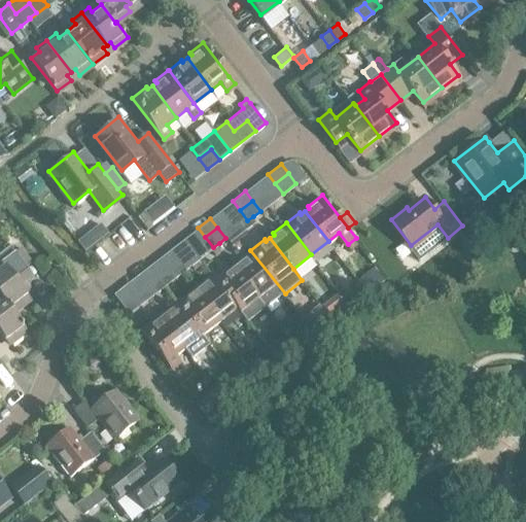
[(23,244),(15,249),(18,251),(23,258),(26,263),(32,257),(29,253),(23,244)]
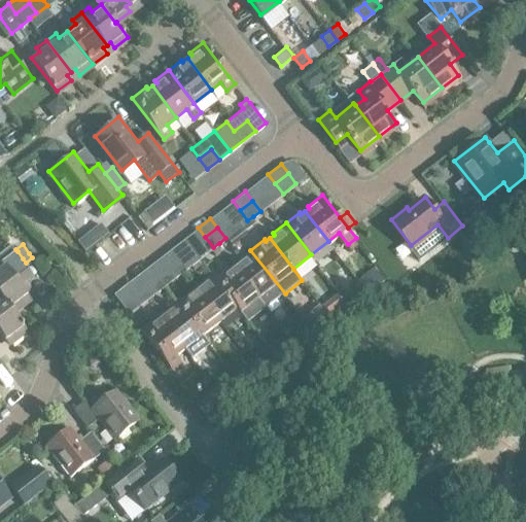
[(182,255),(175,245),(163,255),(170,265),(182,255)]
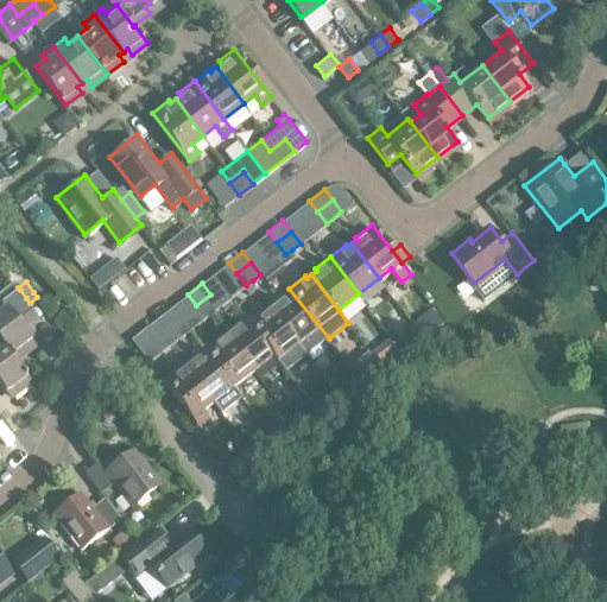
[(0,340),(0,341),(1,340),(16,357),(33,343),(29,337),(31,336),(25,327),(20,321),(23,318),(35,309),(33,308),(30,303),(26,298),(20,290),(18,287),(0,302),(0,340)]
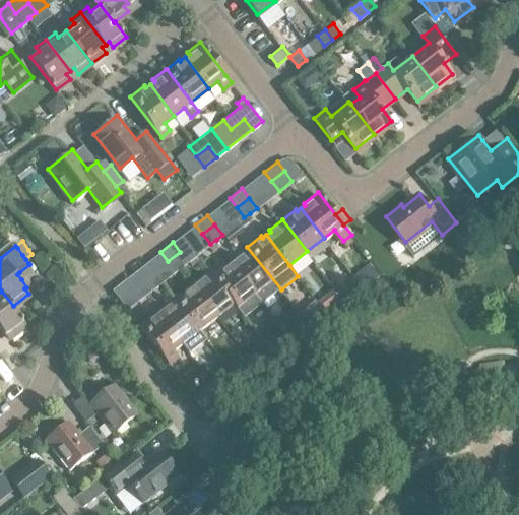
[(236,259),(232,262),(263,304),(281,290),(247,247),(234,257),(236,259)]
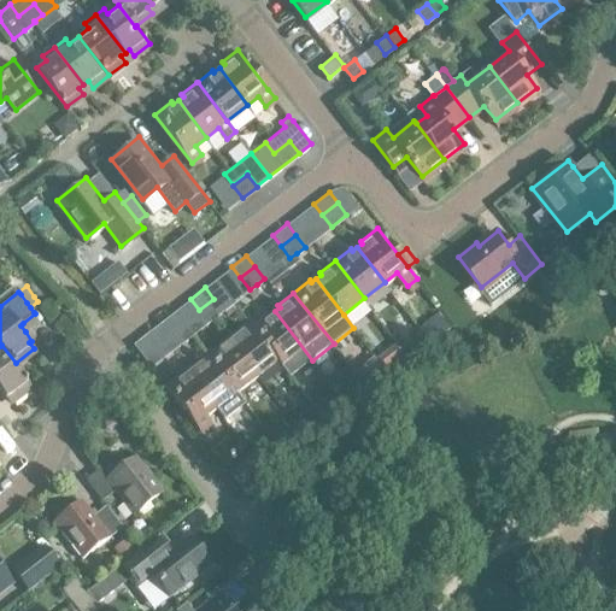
[(223,310),(213,299),(199,310),(207,322),(223,310)]
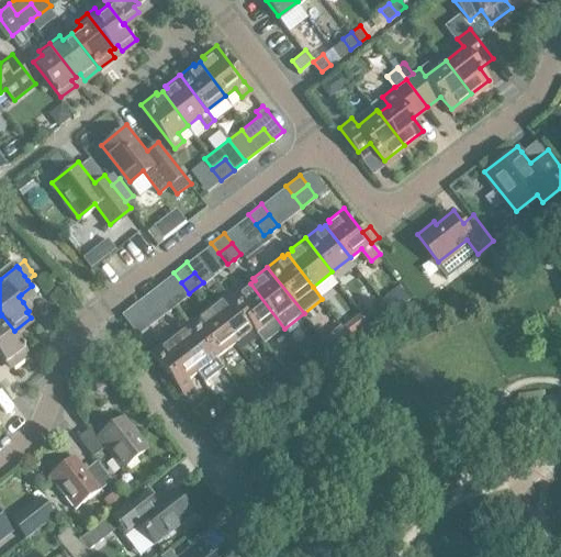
[(245,285),(231,296),(229,297),(253,325),(251,325),(266,343),(284,329),(250,283),(246,287),(245,285)]
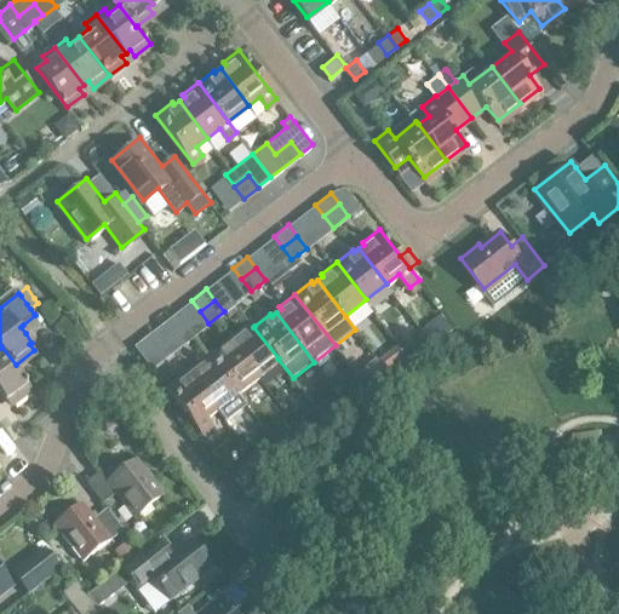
[(165,320),(150,332),(159,344),(175,332),(165,320)]
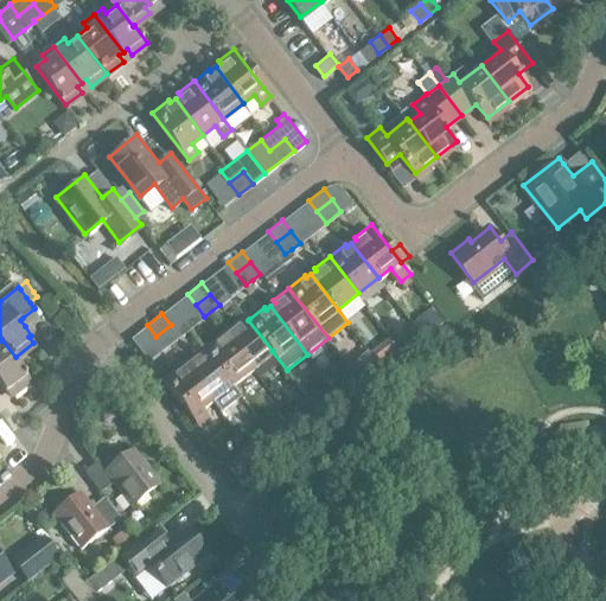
[(230,328),(225,333),(253,366),(272,351),(273,351),(248,320),(249,319),(246,314),(229,327),(230,328)]
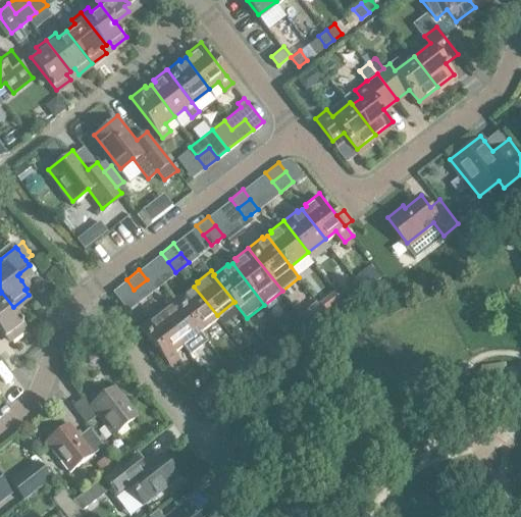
[(154,289),(147,279),(134,290),(141,300),(147,295),(154,289)]
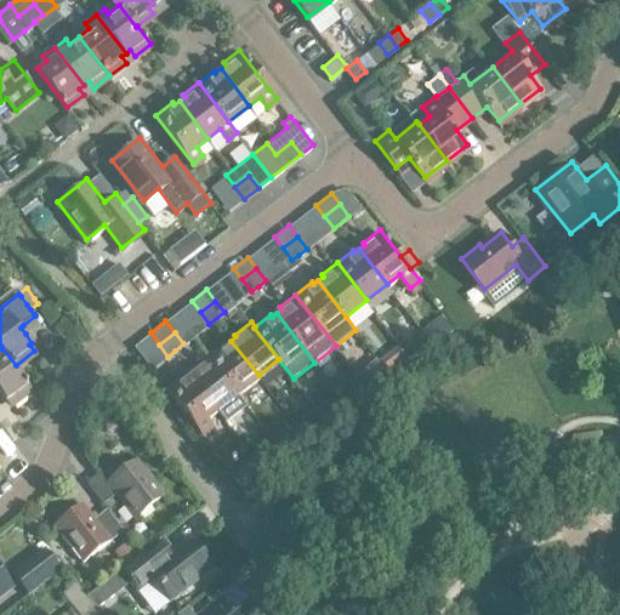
[(225,342),(209,354),(238,391),(259,375),(231,341),(226,345),(225,342)]
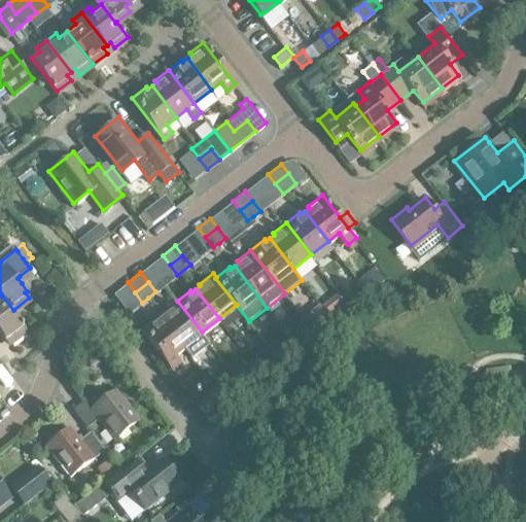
[(0,331),(5,338),(7,336),(11,341),(28,328),(13,310),(1,294),(0,296),(0,331)]
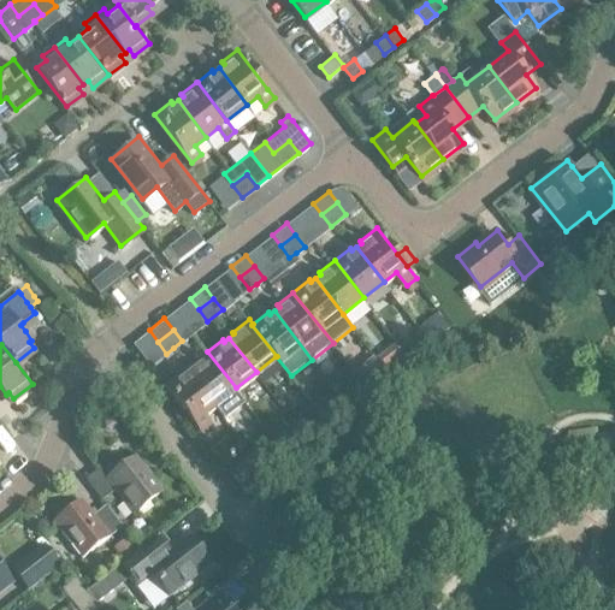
[(236,388),(207,351),(193,363),(194,365),(189,368),(216,403),(226,418),(248,402),(236,388)]
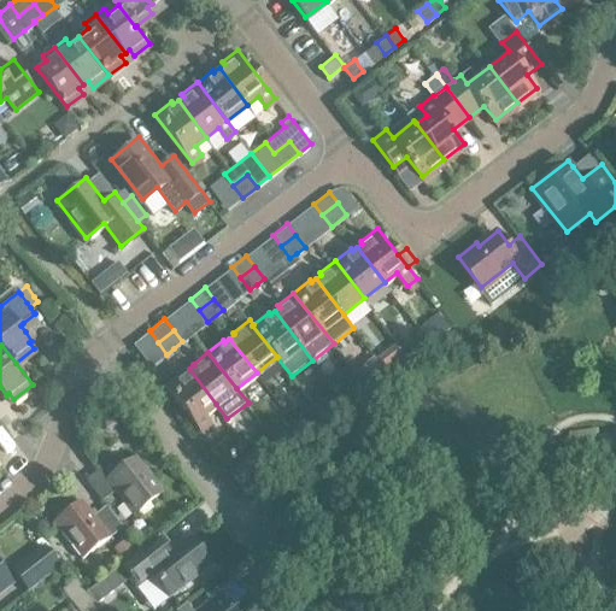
[(216,404),(189,369),(185,374),(183,371),(166,385),(203,430),(212,422),(205,413),(216,404)]
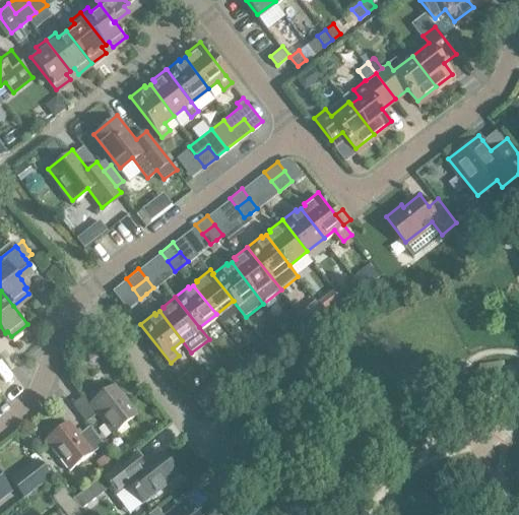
[(211,380),(205,385),(215,396),(221,391),(211,380)]
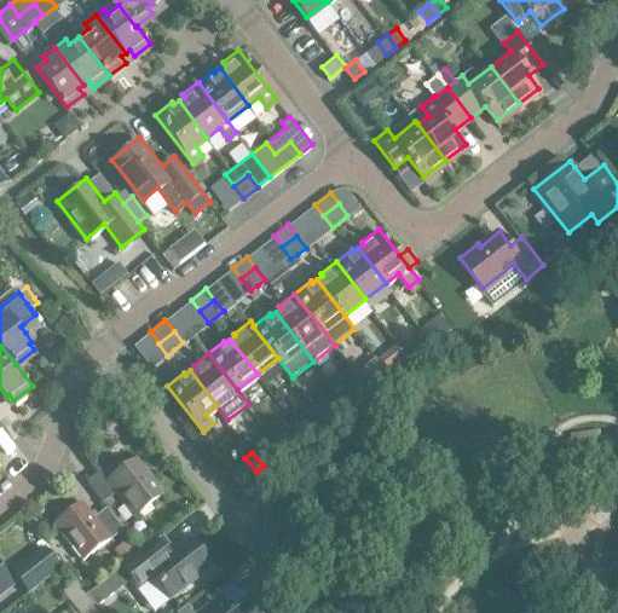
[(137,456),(109,478),(100,468),(87,479),(103,499),(117,489),(136,512),(163,490),(137,456)]
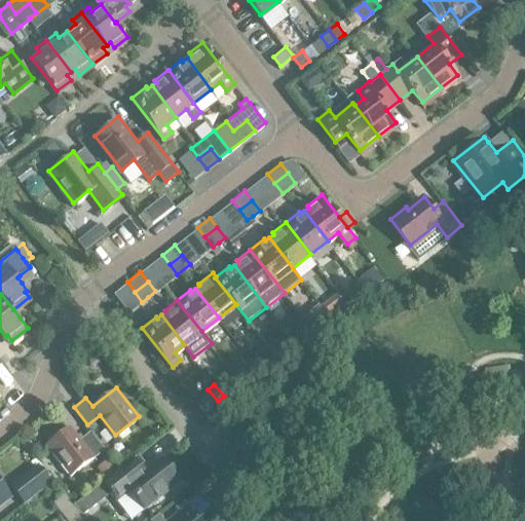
[(95,455),(80,437),(70,423),(46,443),(71,474),(95,455)]
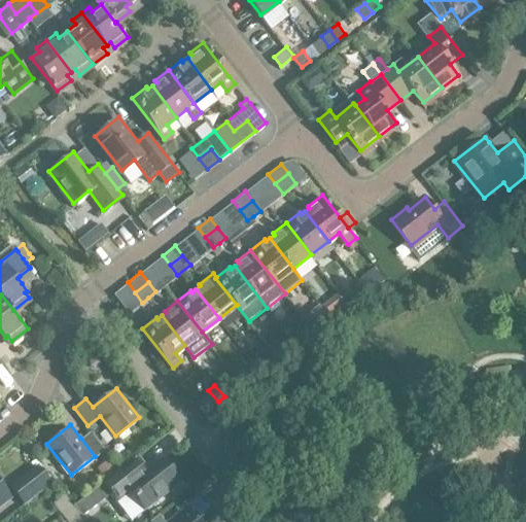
[(136,457),(104,482),(111,492),(117,500),(131,491),(132,490),(145,508),(180,481),(162,456),(145,470),(144,468),(141,464),(136,457)]
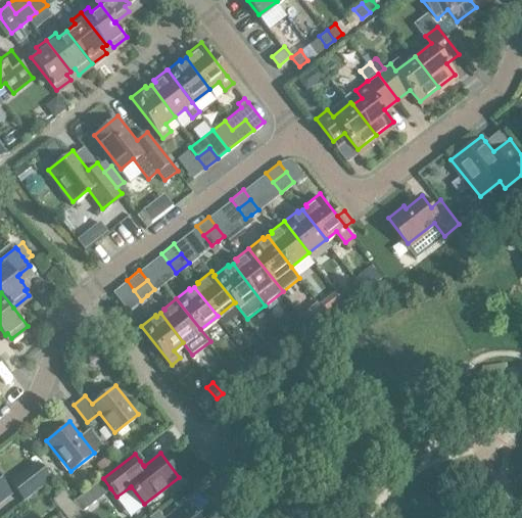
[(108,455),(98,463),(105,473),(106,474),(117,466),(116,464),(109,454),(108,455)]
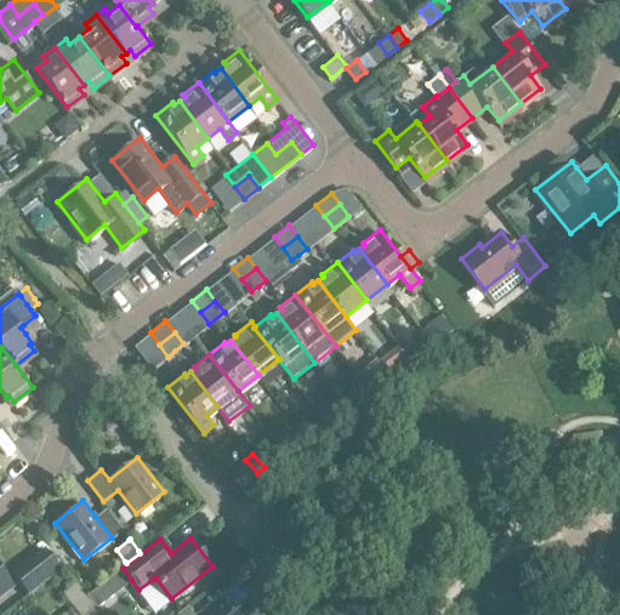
[(63,567),(47,547),(13,574),(29,593),(63,567)]
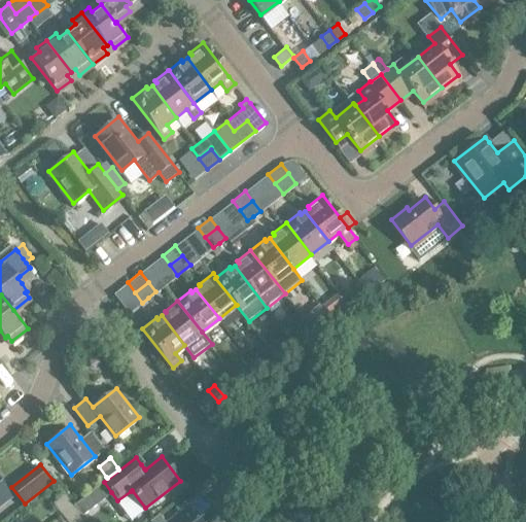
[(0,481),(0,500),(9,494),(0,481)]
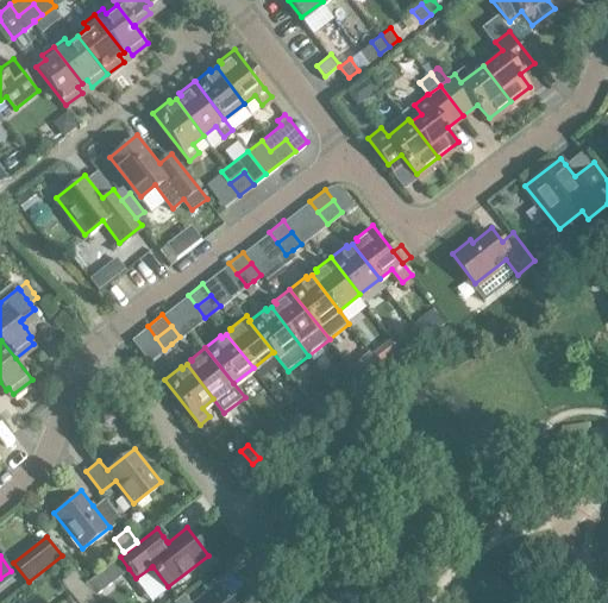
[(70,590),(83,580),(76,570),(63,579),(70,590)]
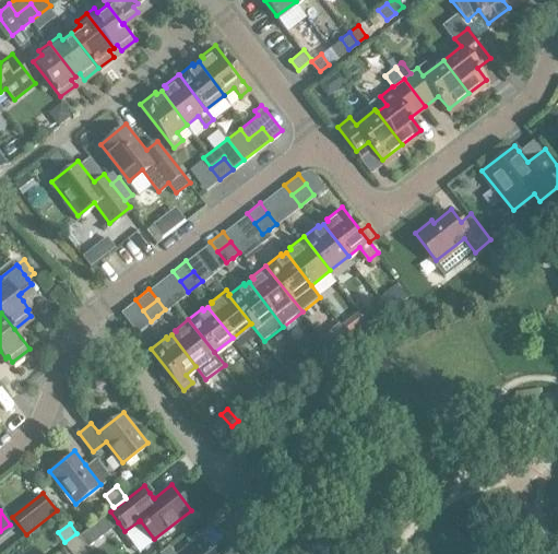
[(95,523),(80,534),(88,545),(104,534),(95,523)]
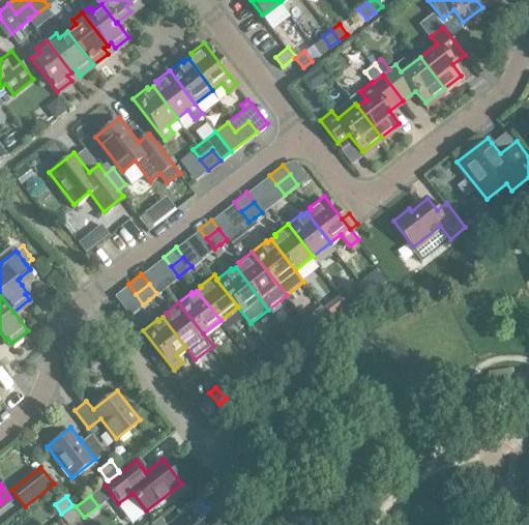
[(223,524),(224,524),(202,496),(184,509),(185,512),(179,516),(178,515),(165,524),(223,524)]
